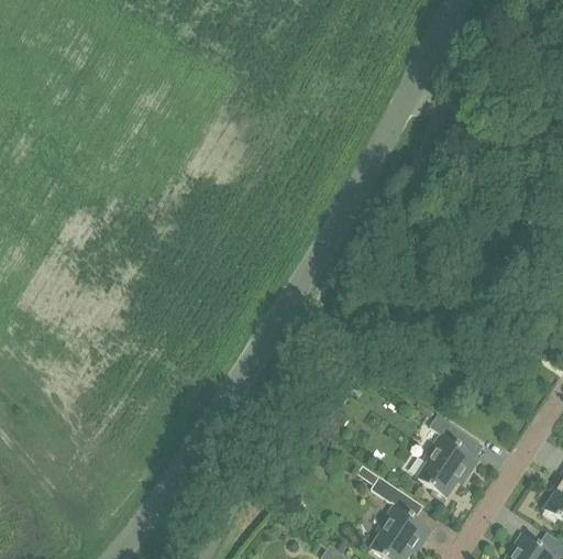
[(334,406),(317,431),(332,441),(349,416),(334,406)]
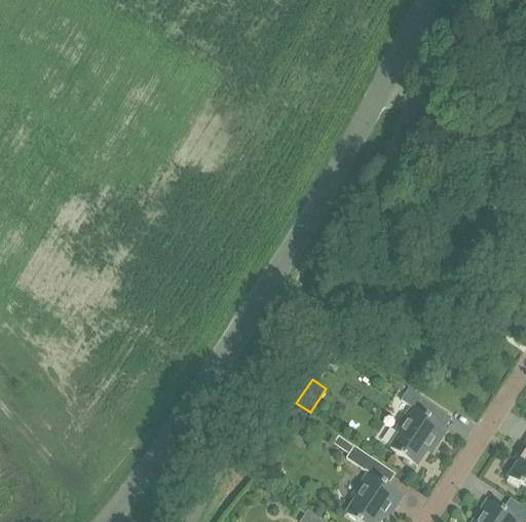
[(428,415),(436,405),(408,386),(401,398),(412,405),(404,417),(408,420),(390,446),(405,456),(402,460),(413,468),(434,438),(438,440),(446,426),(428,415)]
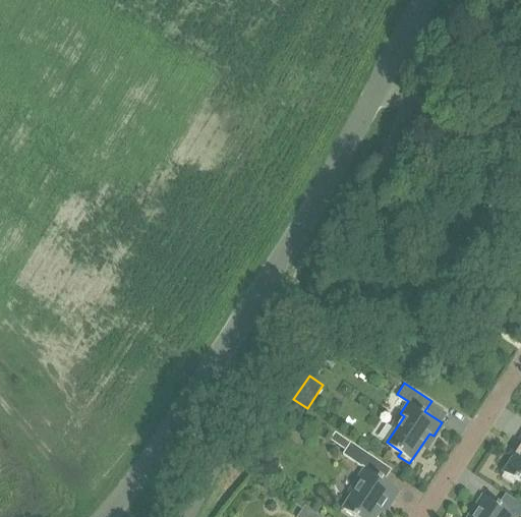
[(330,437),(345,447),(349,441),(334,431),(330,437)]
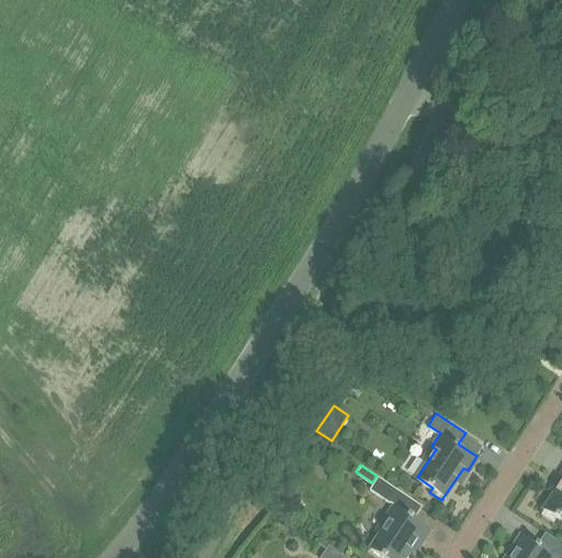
[(561,479),(540,512),(553,521),(557,516),(561,520),(561,470),(559,477),(561,479)]
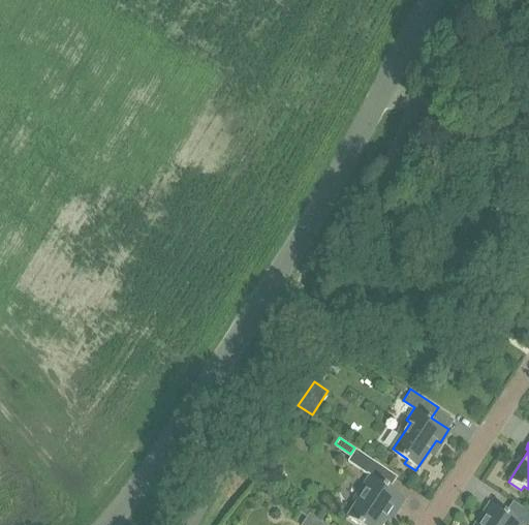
[(368,470),(375,459),(356,446),(351,455),(348,459),(367,471),(368,470)]
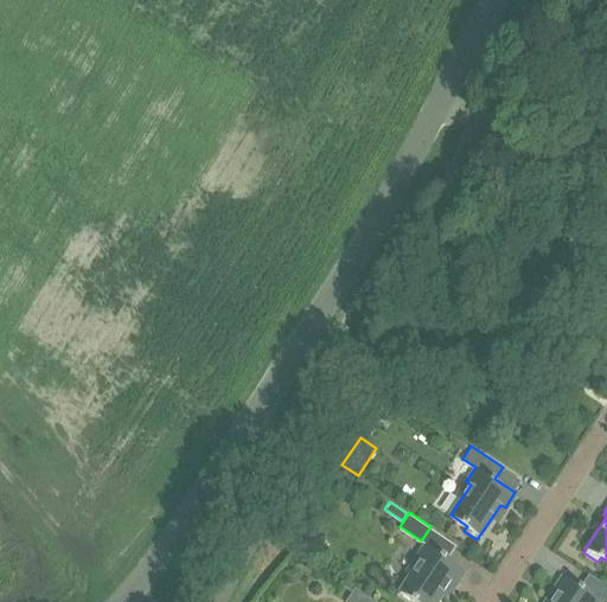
[(420,561),(411,572),(400,590),(416,601),(415,601),(435,601),(451,581),(454,583),(465,568),(426,542),(415,557),(420,561)]
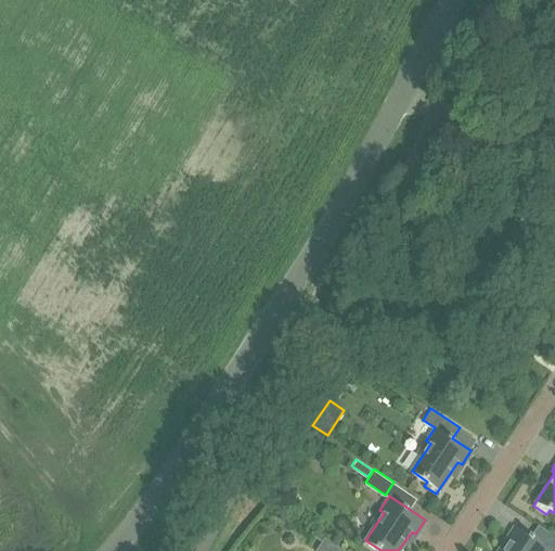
[(549,550),(551,549),(515,525),(506,539),(510,541),(503,550),(549,550)]
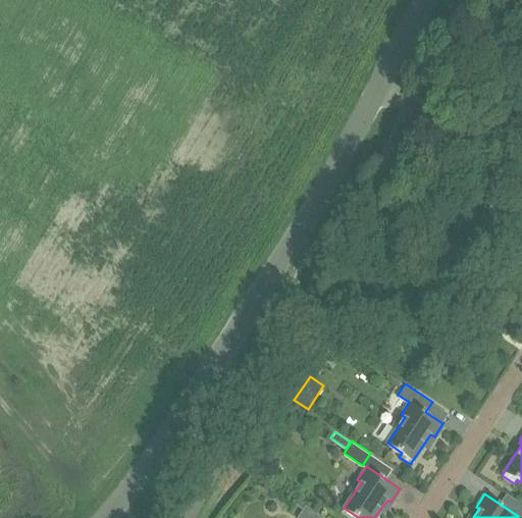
[(299,517),(325,517),(326,517),(306,504),(297,516),(299,517)]
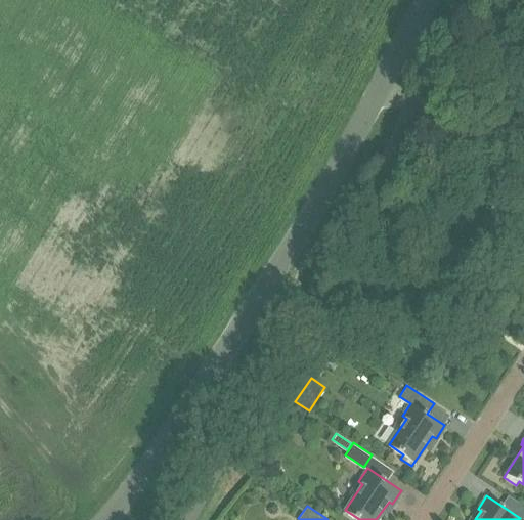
All buildings are outlined.
